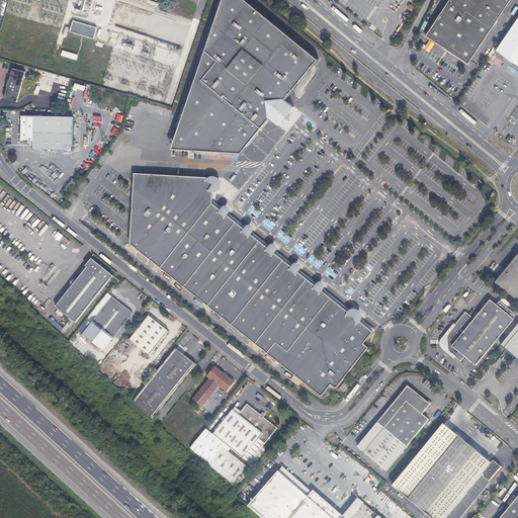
[(195,132),(189,149),(240,154),(269,118),(278,126),(283,119),(284,121),(289,114),(288,113),(293,107),(284,99),(317,60),(244,0),(222,0),(181,122),(195,132)]
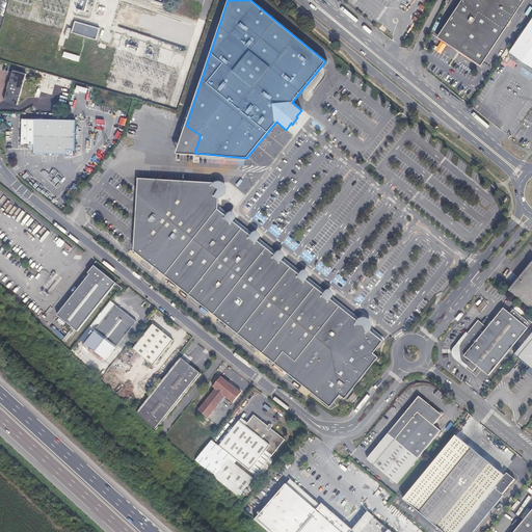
[(524,0),(462,0),(439,36),(481,65),(524,0)]
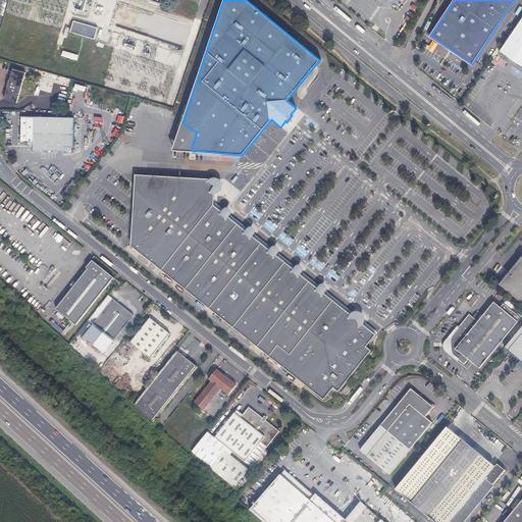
[(154,19),(140,15),(138,23),(151,29),(149,35),(159,38),(160,34),(185,42),(190,25),(156,14),(154,19)]
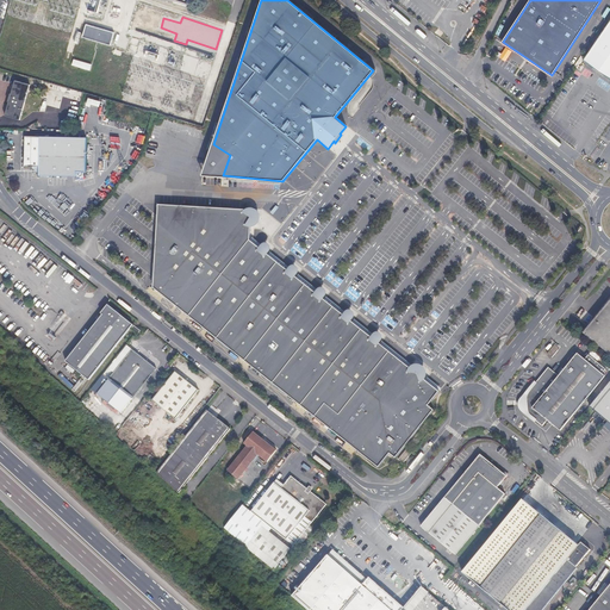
[(609,20),(584,61),(609,78),(609,20)]
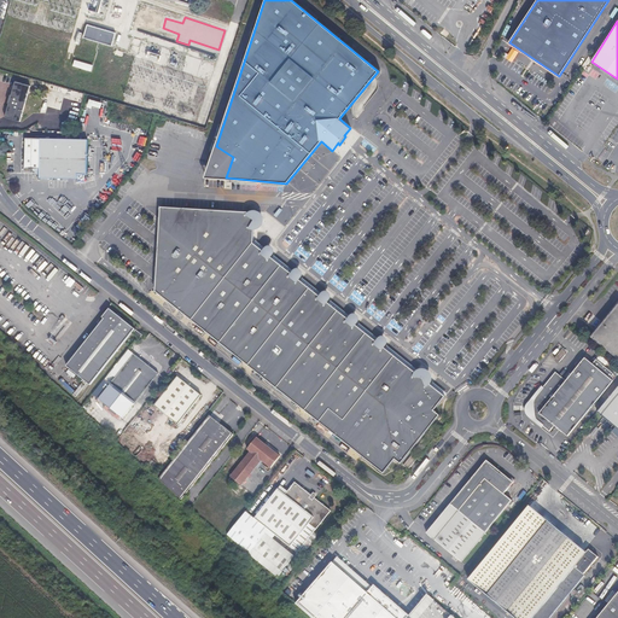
[(95,41),(99,29),(86,25),(82,38),(95,41)]
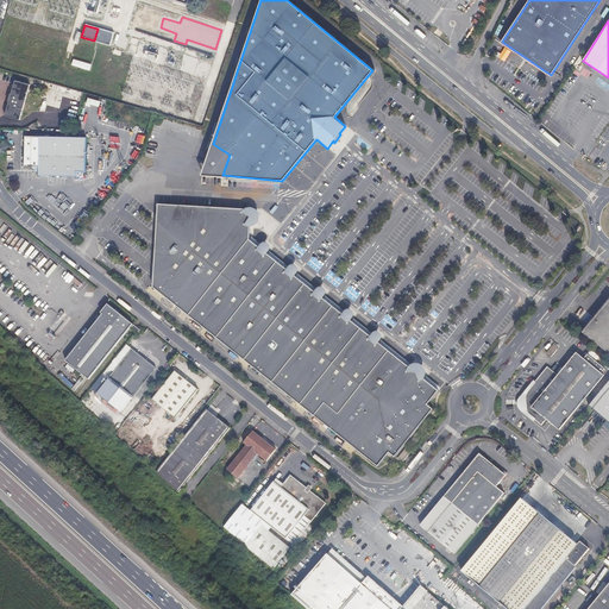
[(113,33),(98,29),(94,41),(108,45),(113,33)]
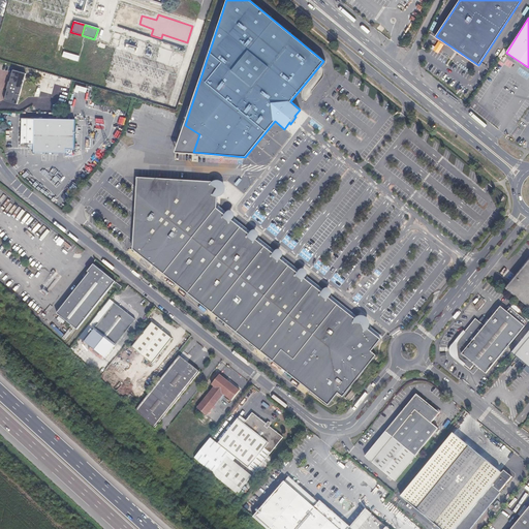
[(64,51),(63,57),(79,61),(80,56),(64,51)]
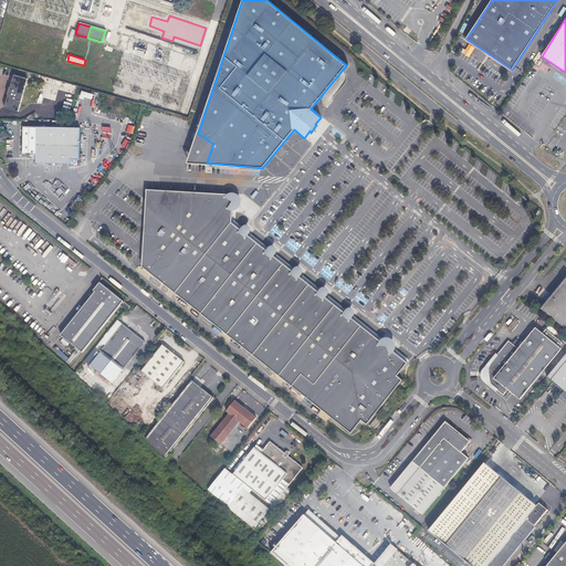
[(17,83),(19,76),(13,75),(4,107),(9,108),(17,83)]
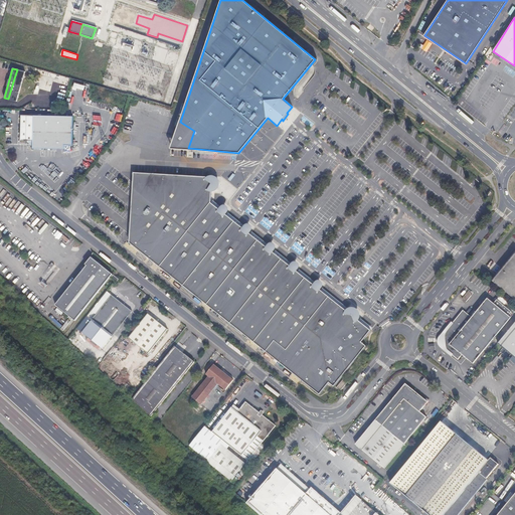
[(16,102),(22,77),(15,75),(8,99),(16,102)]
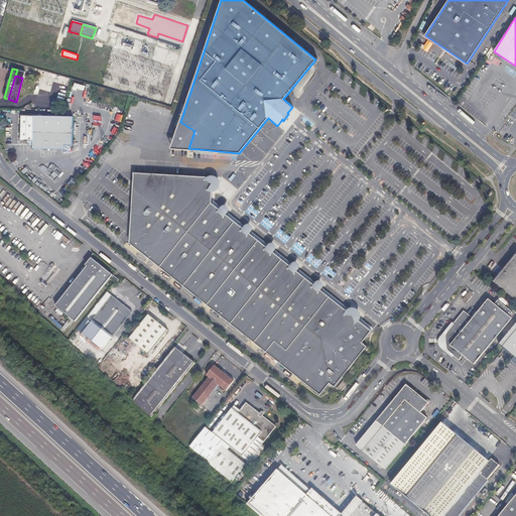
[(73,116),(21,115),(20,140),(23,140),(24,141),(25,142),(26,142),(27,141),(30,146),(30,147),(31,149),(32,149),(34,147),(65,148),(65,144),(72,145),(73,116)]
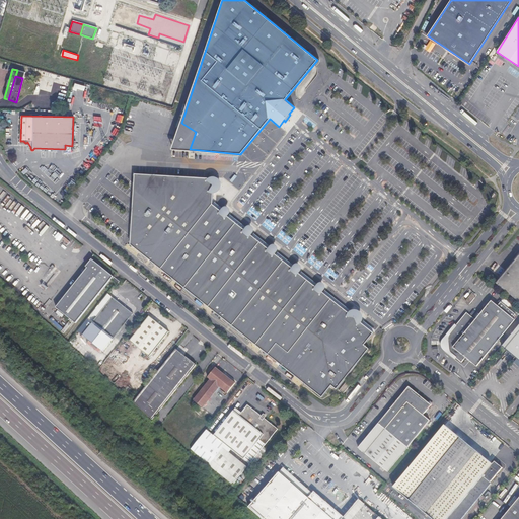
[(173,148),(190,149),(196,132),(181,123),(173,148)]
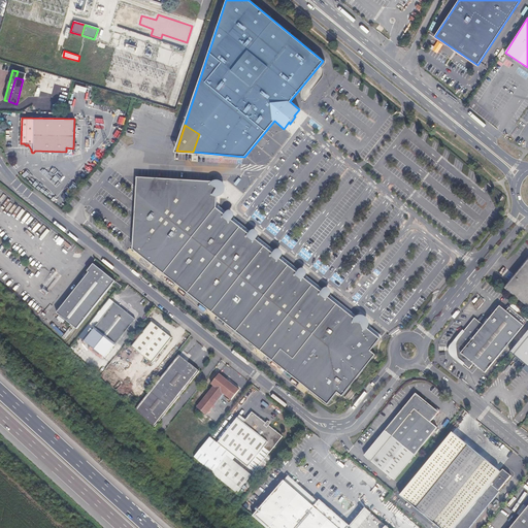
[(212,182),(137,177),(134,249),(189,293),(222,320),(328,404),(337,392),(342,396),(375,355),(370,351),(381,338),(368,329),(369,328),(370,326),(369,323),(369,321),(367,319),(364,317),(362,316),(359,316),(357,317),(355,319),(327,296),(329,294),(325,290),(323,293),(303,276),(305,273),(301,270),(298,273),(278,258),(281,255),(277,252),(275,255),(255,238),(257,236),(253,232),(251,235),(230,219),(232,216),(228,212),(226,216),(217,208),(216,205),(217,201),(217,197),(220,197),(223,196),(225,194),(226,191),(226,189),(226,187),(224,184),(222,182),(218,180),(215,180),(212,182)]
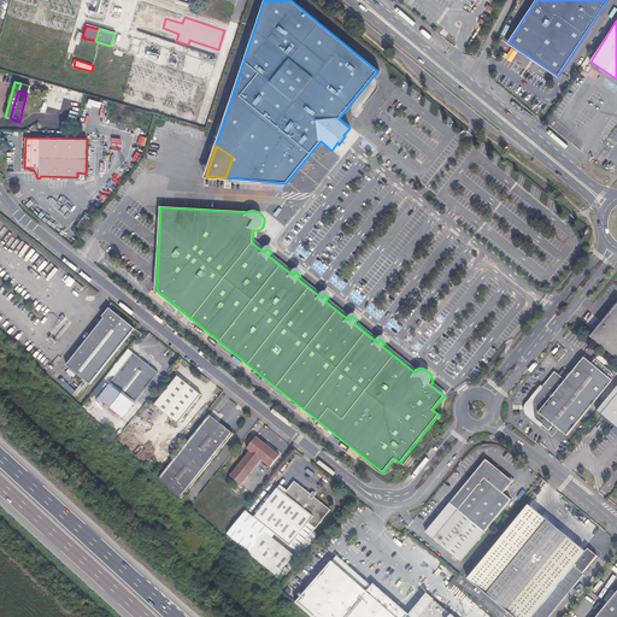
[(272,254),(270,257),(289,271),(292,269),(272,254)]
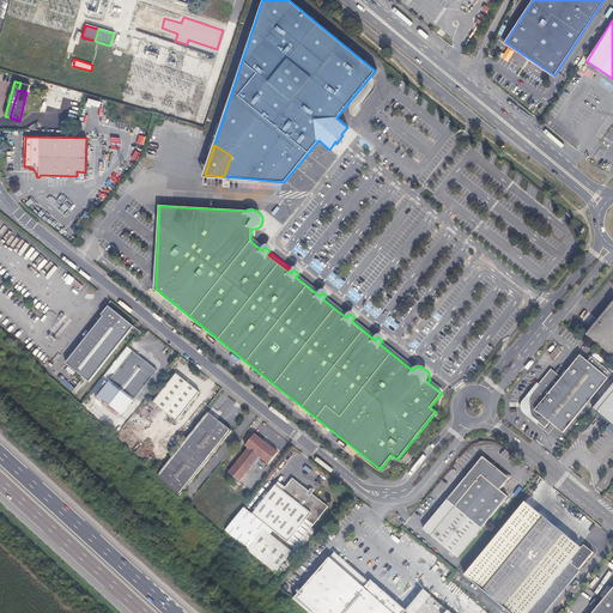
[(327,297),(326,299),(344,315),(345,313),(327,297)]
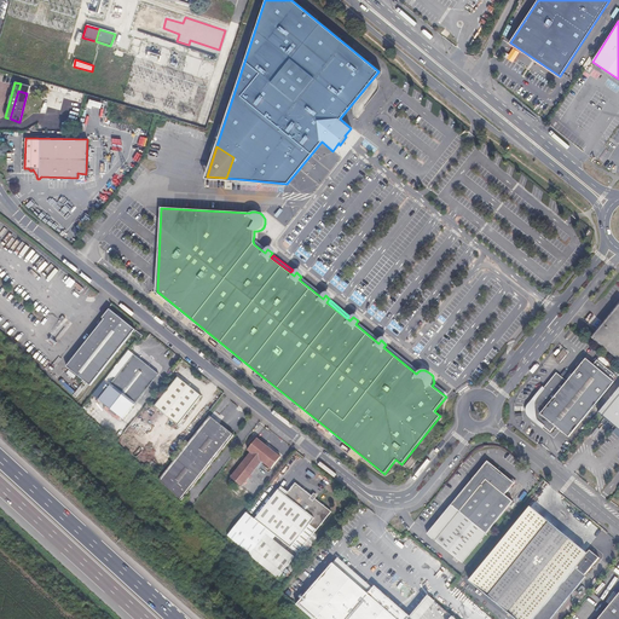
[(618,305),(593,339),(618,360),(618,305)]
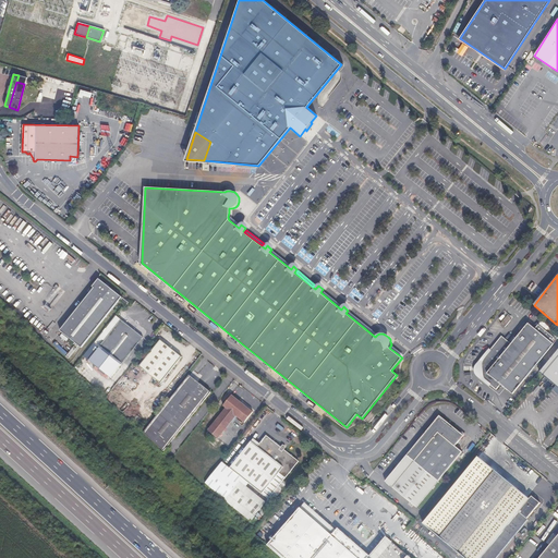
[(120,298),(96,278),(89,286),(92,288),(58,330),(81,349),(120,298)]
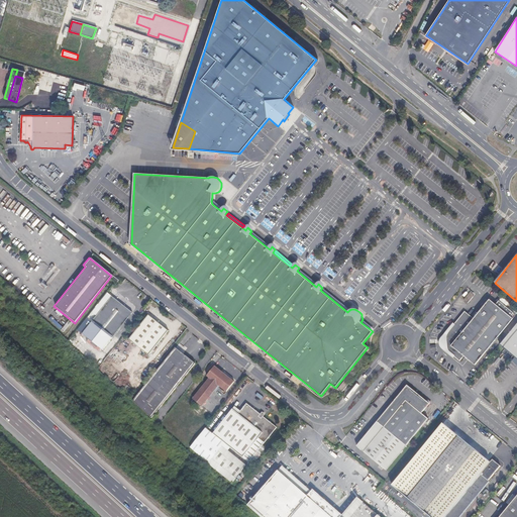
[(468,303),(473,296),(470,293),(463,300),(468,303)]
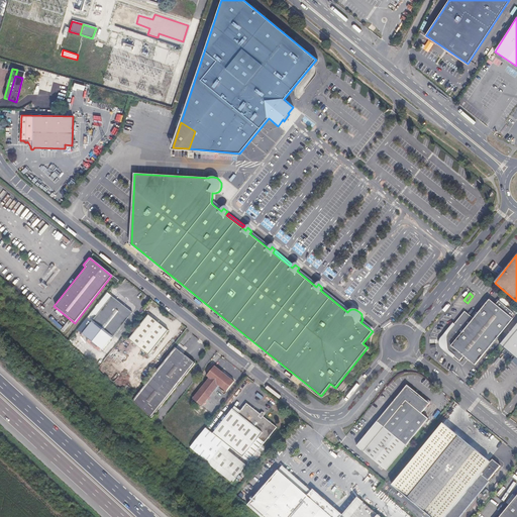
[(132,313),(110,296),(91,321),(112,337),(132,313)]
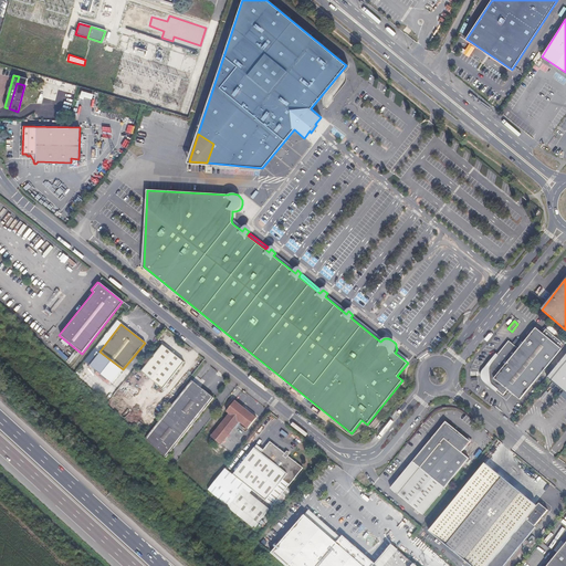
[(530,337),(519,329),(488,368),(490,370),(489,383),(504,396),(509,390),(521,400),(563,349),(559,347),(563,343),(547,329),(544,334),(537,328),(530,337)]
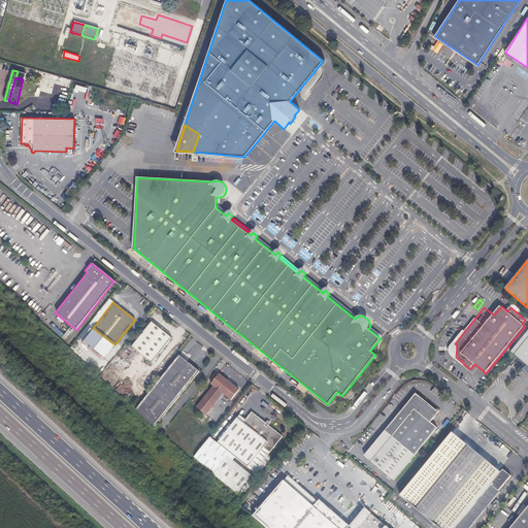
[(151,322),(131,348),(152,364),(171,338),(151,322)]
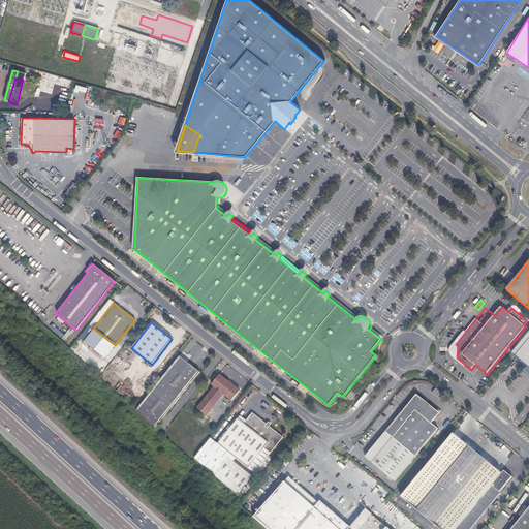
[(115,345),(93,329),(84,341),(104,358),(115,345)]
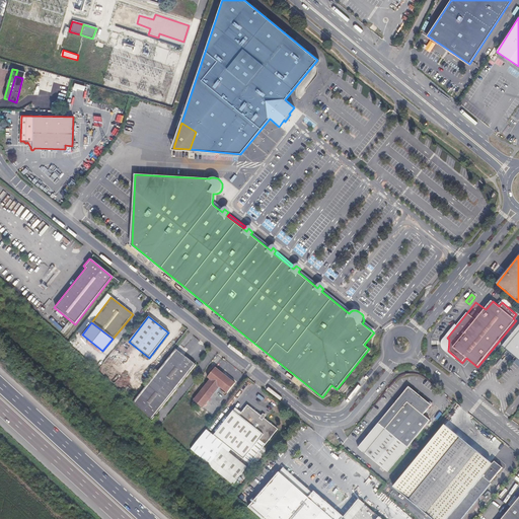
[(518,325),(502,347),(518,360),(518,325)]
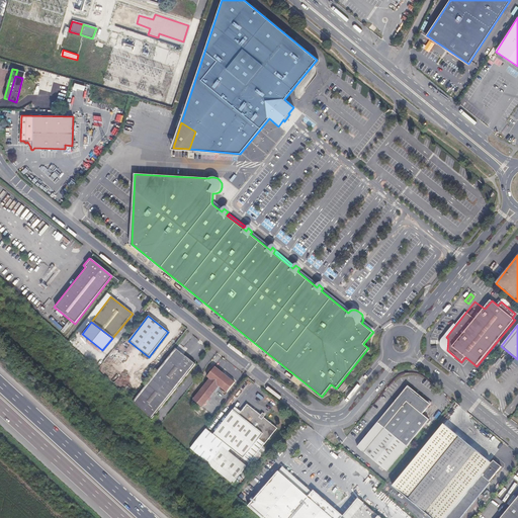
[(133,402),(152,419),(194,365),(174,349),(133,402)]
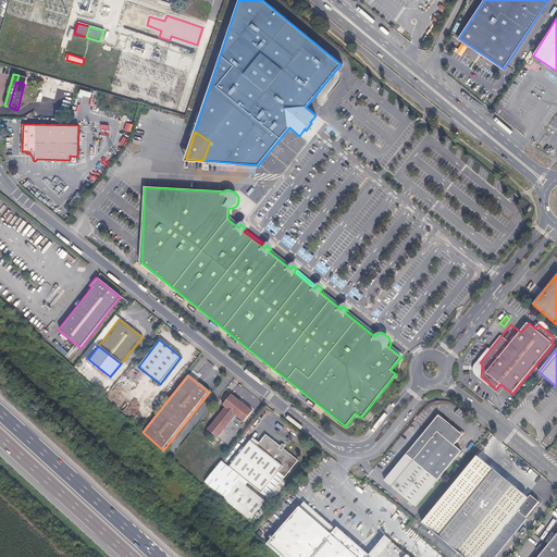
[(208,430),(219,437),(236,416),(244,422),(254,410),(233,394),(224,405),(226,407),(208,430)]
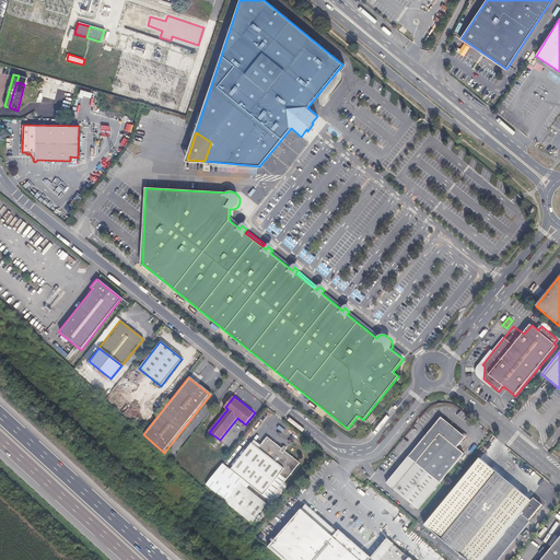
[(366,421),(371,426),(378,417),(373,412),(366,421)]
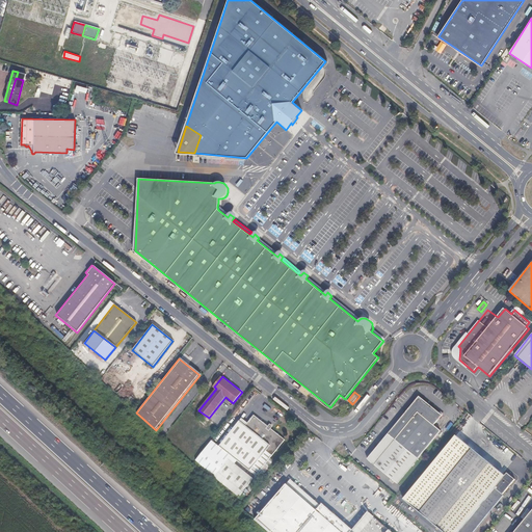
[(419,396),(370,456),(369,458),(377,466),(398,483),(441,430),(433,425),(442,415),(419,396)]
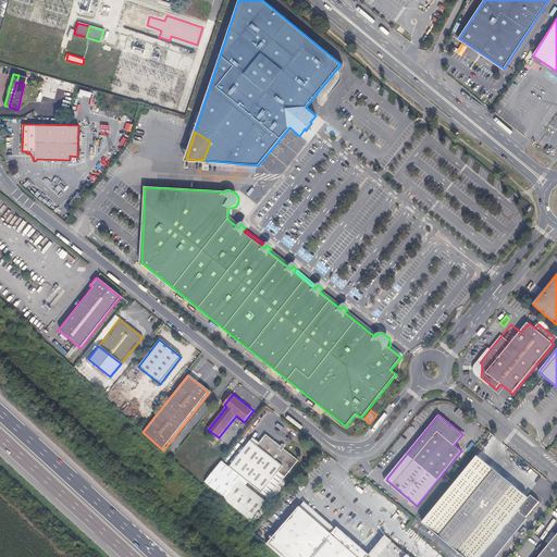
[(257,446),(250,442),(230,468),(243,479),(262,493),(279,472),(285,478),(298,460),(265,435),(257,446)]
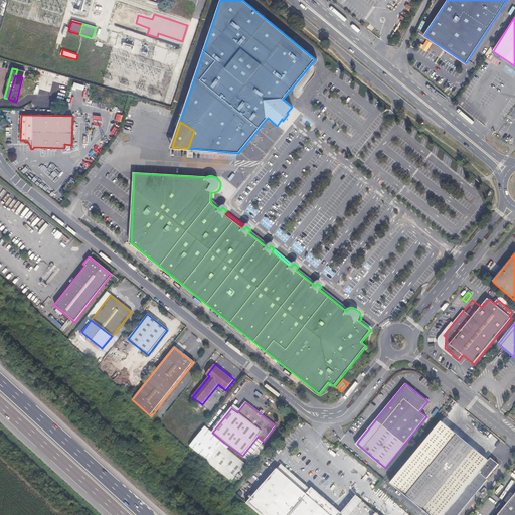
[(441,420),(390,483),(427,514),(458,514),(487,480),(487,479),(499,464),(491,458),(488,460),(441,420)]
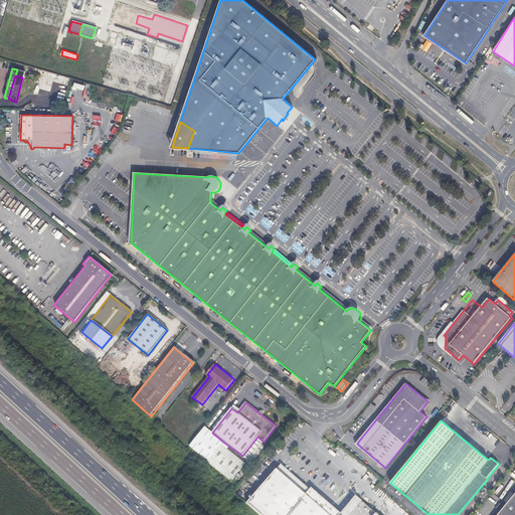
[(205,426),(190,446),(232,481),(246,464),(222,445),(224,443),(212,433),(205,426)]
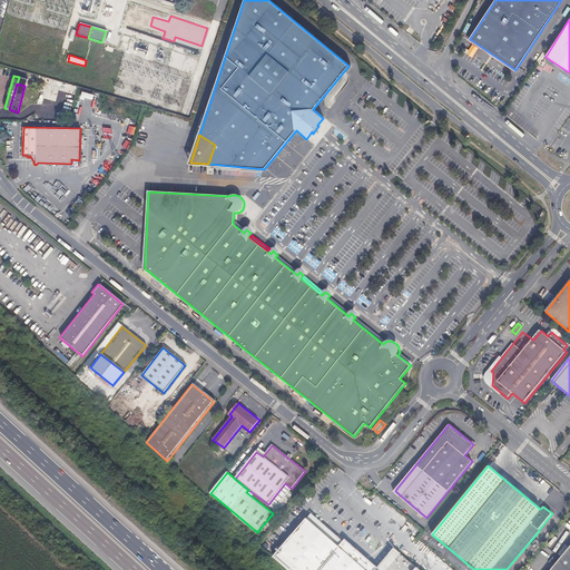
[(386,483),(382,489),(386,492),(391,487),(386,483)]
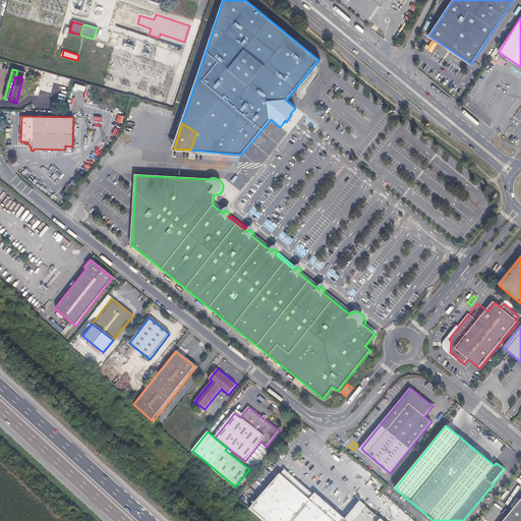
[(285,469),(250,510),(263,520),(344,520),(345,519),(315,493),(313,495),(285,469)]
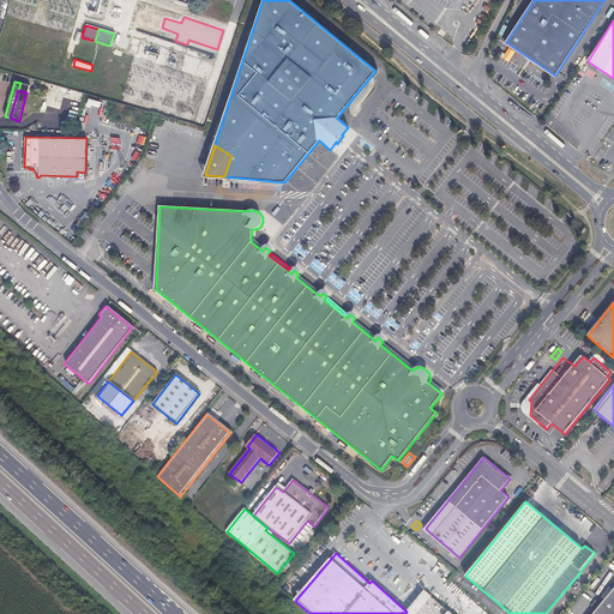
[(613,613),(613,588),(593,613),(613,613)]
